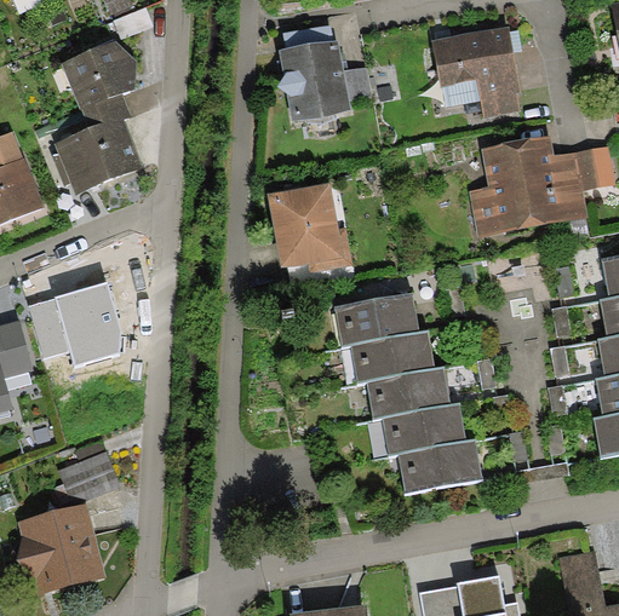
[(104,0),(110,11),(132,1),(131,0),(104,0)]
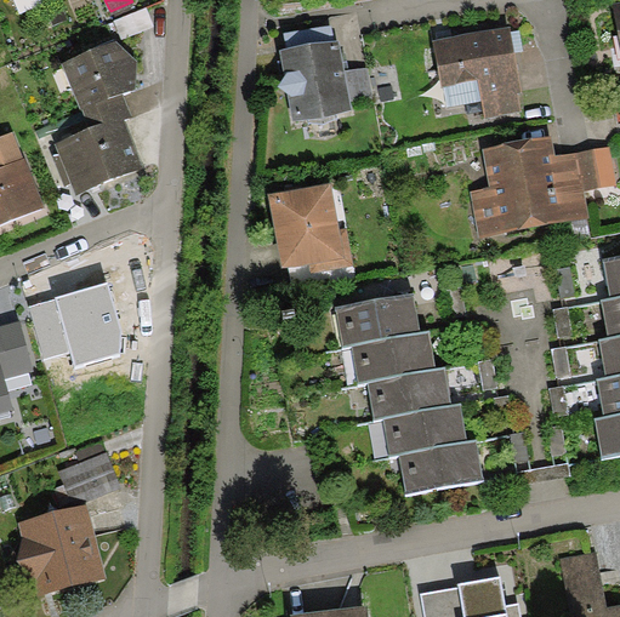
[(146,5),(113,17),(120,36),(153,23),(146,5)]
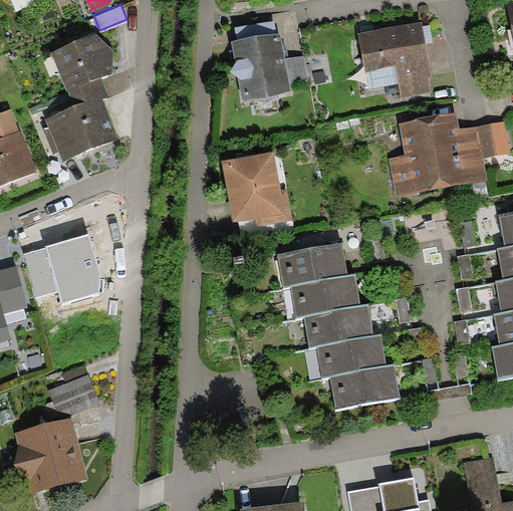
[(284,57),(279,32),(276,33),(274,19),(234,26),(237,40),(230,41),(241,99),(290,89),(289,82),(284,57)]
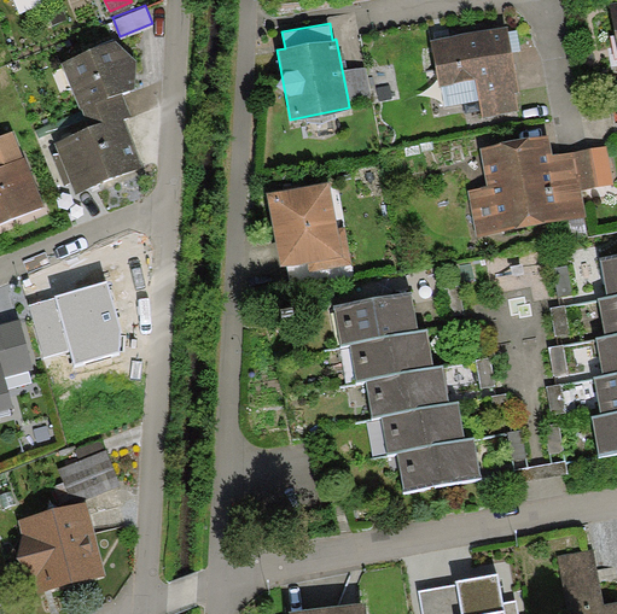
[(506,24),(430,39),(438,85),(476,77),(482,115),(518,107),(516,91),(518,89),(506,24)]
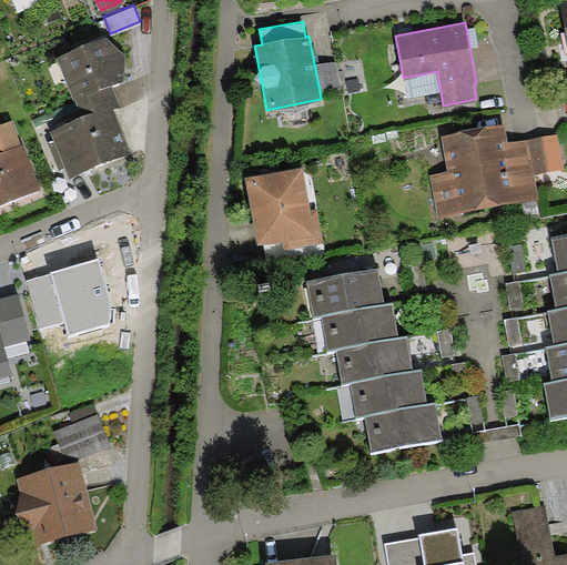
[(57,57),(73,99),(74,99),(112,83),(122,80),(127,54),(107,37),(57,57)]
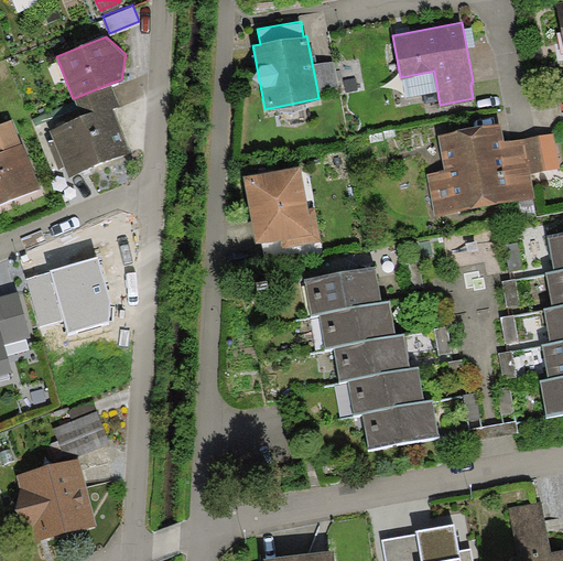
[(333,58),(312,63),(317,90),(338,86),(333,58)]
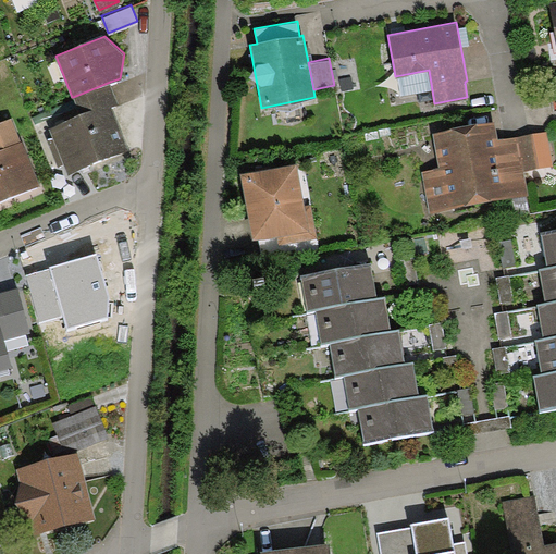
[(118,102),(110,82),(73,97),(82,117),(110,106),(118,102)]
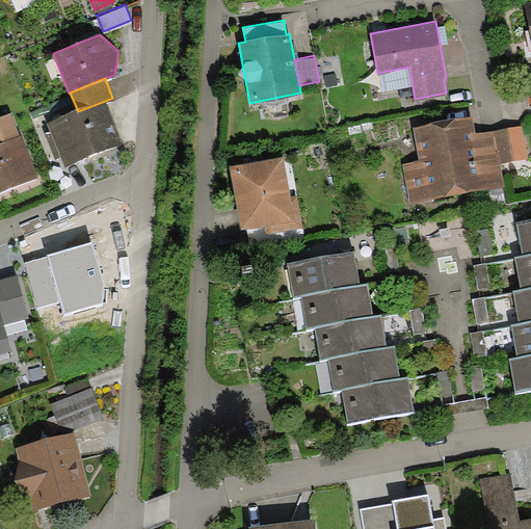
[(78,111),(47,124),(63,166),(122,142),(105,101),(78,111)]
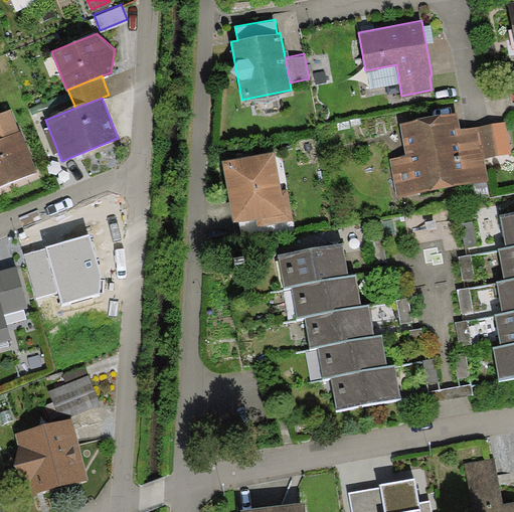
[(0,137),(19,130),(10,108),(0,112),(0,137)]
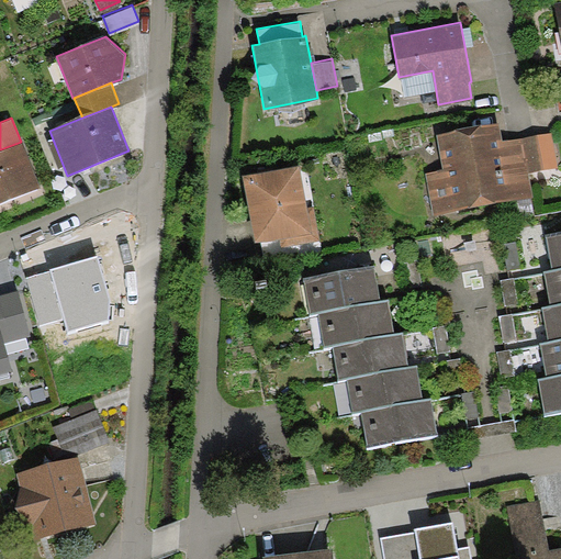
[(498,122),(436,133),(441,167),(424,170),(432,214),(531,196),(520,135),(502,140),(498,122)]
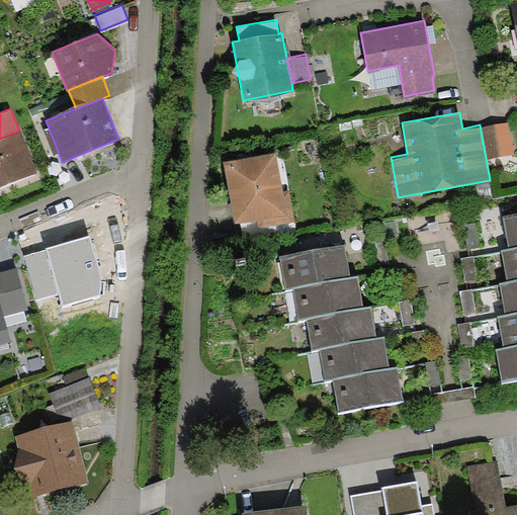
[(0,186),(37,171),(20,131),(19,131),(0,138),(0,186)]
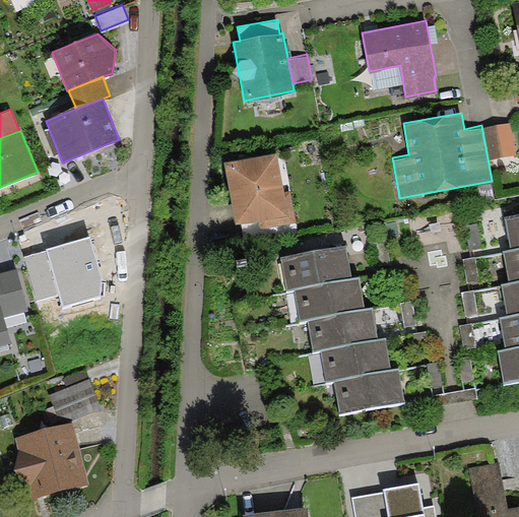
[(224,163),(236,224),(258,220),(259,229),(296,221),(294,209),(287,210),(276,152),(224,163)]
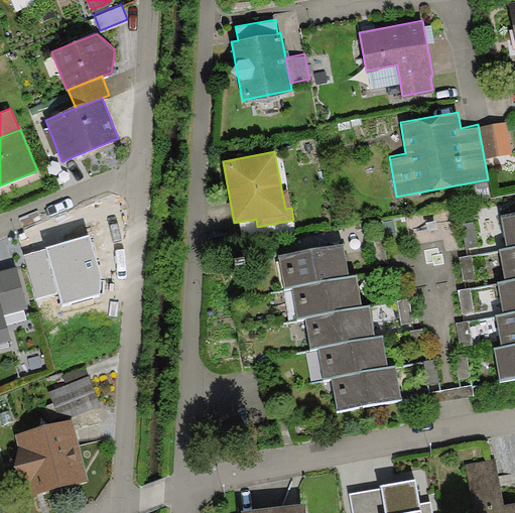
[(514,215),(501,218),(506,248),(514,246),(514,215)]
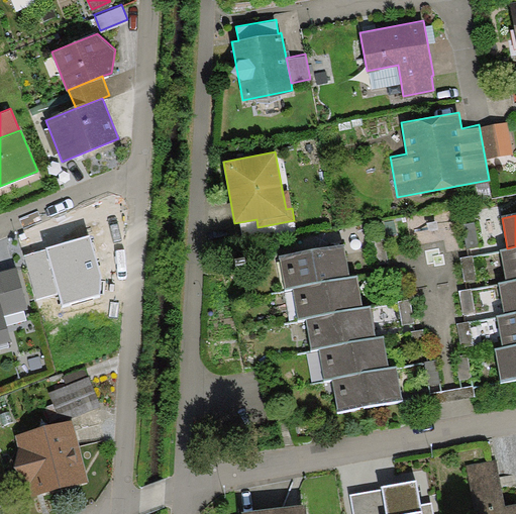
[(473,220),(461,223),(467,245),(478,243),(473,220)]
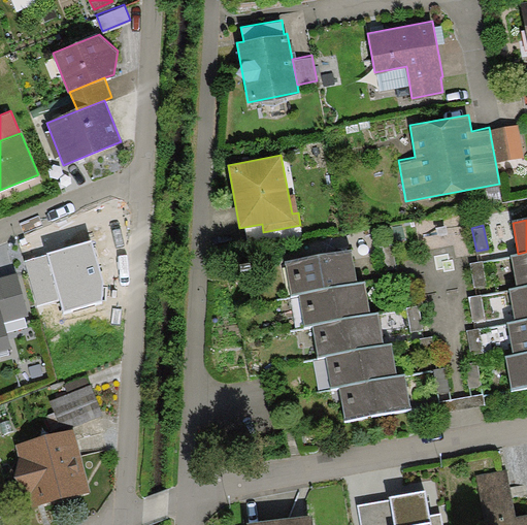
[(59,295),(62,308),(106,296),(90,238),(45,252),(59,295)]
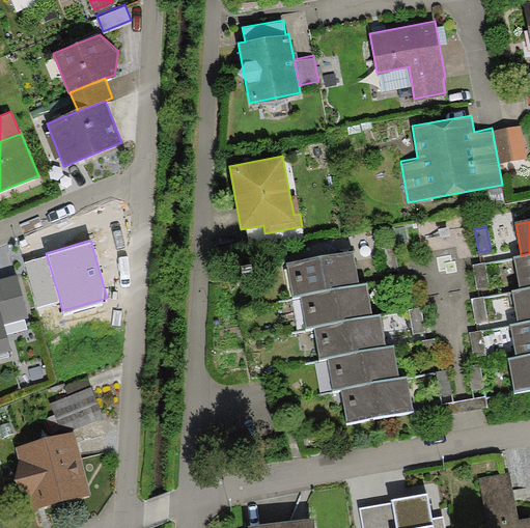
[(353,250),(285,262),(291,297),(300,296),(359,284),(353,250)]
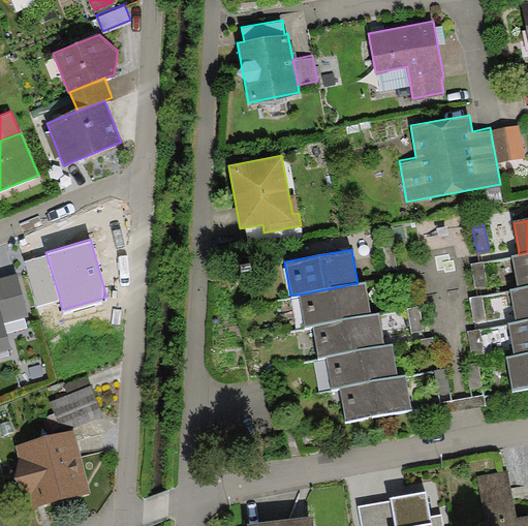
[(59,296),(45,252),(23,258),(35,303),(59,296)]
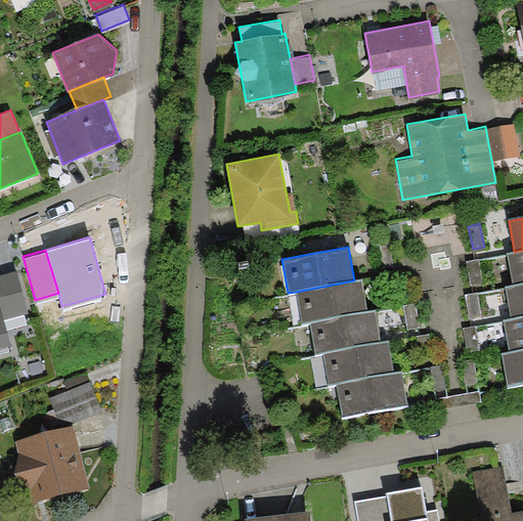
[(507,253),(512,285),(522,283),(522,250),(514,252),(507,253)]
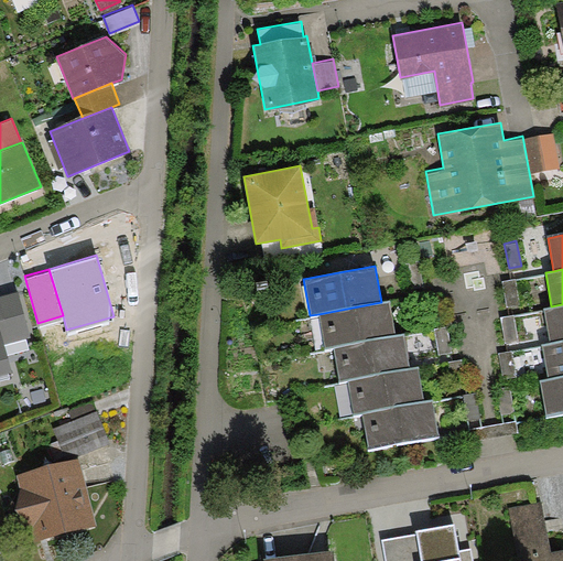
[(515,277),(501,279),(507,304),(519,302),(515,277)]
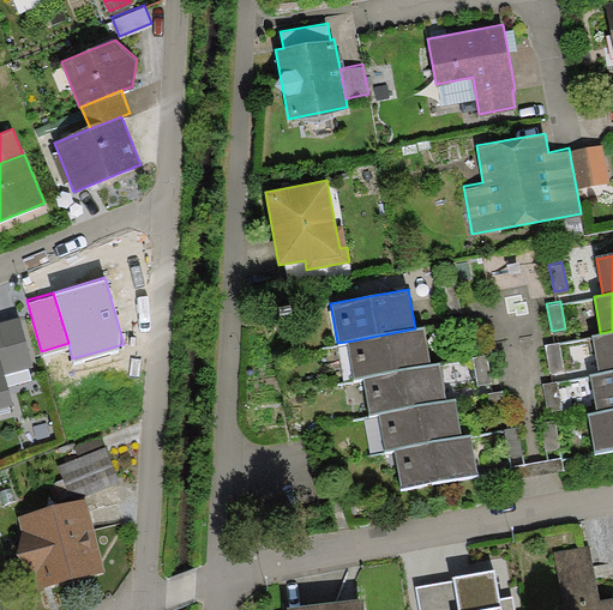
[(19,314),(0,319),(0,362),(2,373),(34,364),(19,314)]
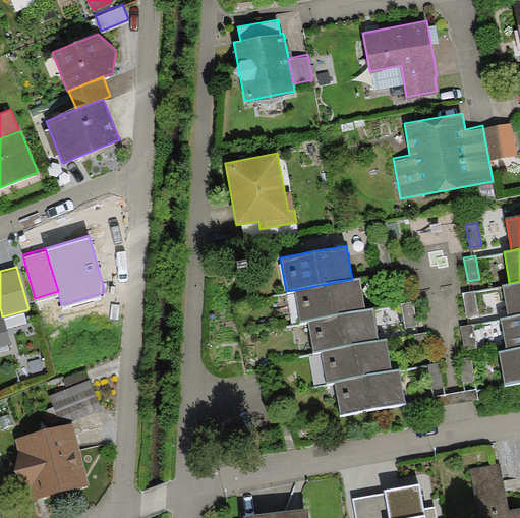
[(294,290),(300,321),(306,320),(365,308),(360,278),(352,279),(294,290)]
